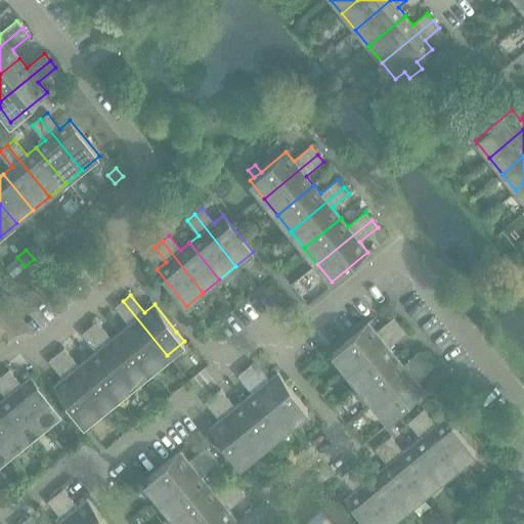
[(150,368),(167,355),(123,301),(116,307),(130,324),(121,332),(150,368)]
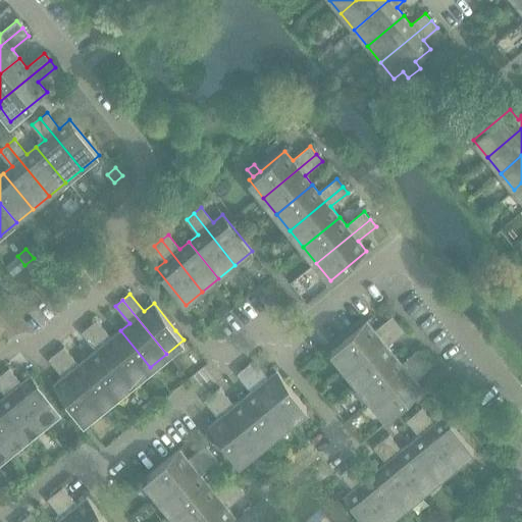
[(345,367),(399,324),(393,316),(375,330),(367,321),(330,351),(345,367)]
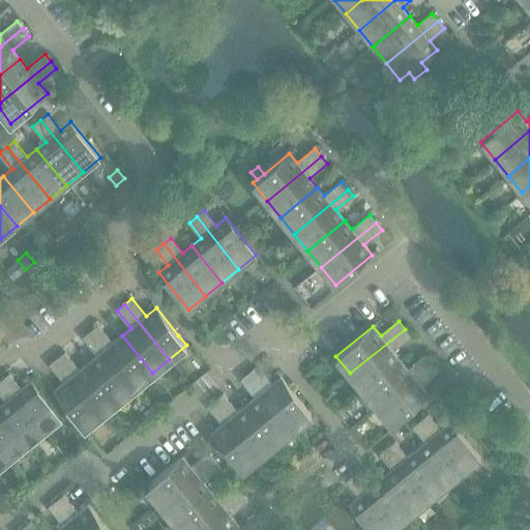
[(122,335),(113,344),(98,325),(91,331),(136,385),(152,373),(122,335)]
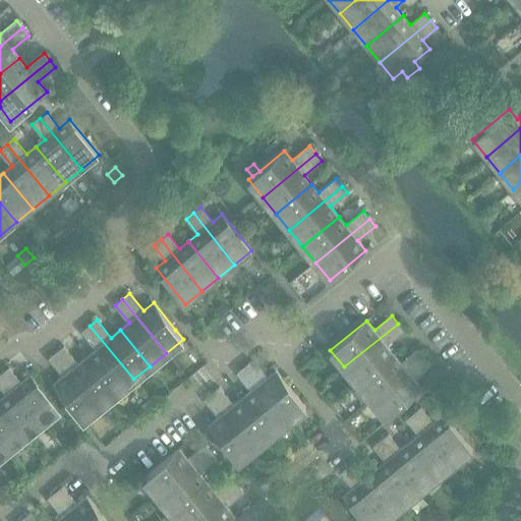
[(387,345),(404,331),(398,324),(344,366),(357,383),(394,353),(387,345)]
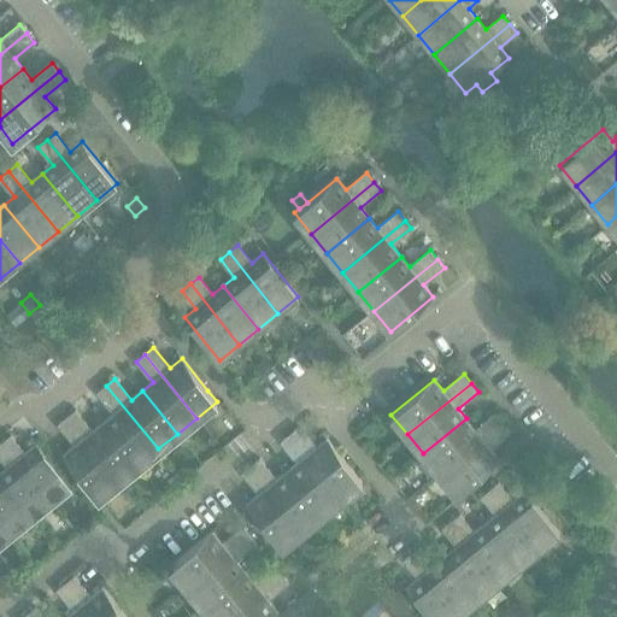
[(139,464),(158,448),(106,386),(97,394),(113,413),(104,422),(139,464)]
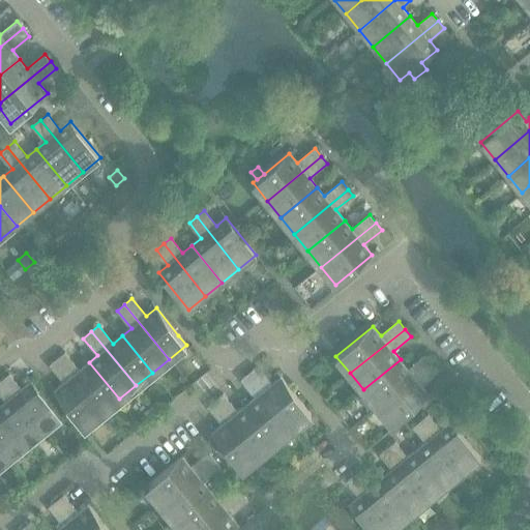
[(89,362),(79,371),(64,353),(58,358),(102,413),(119,399),(89,362)]
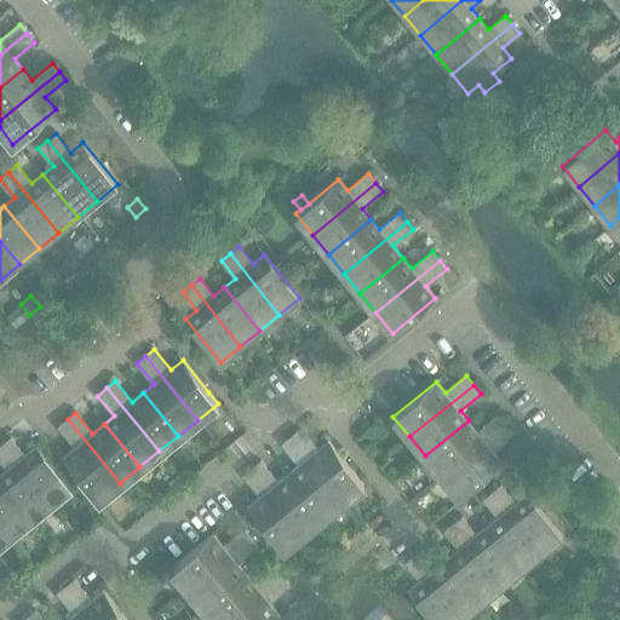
[(441,475),(504,423),(498,415),(477,431),(469,420),(425,455),(441,475)]
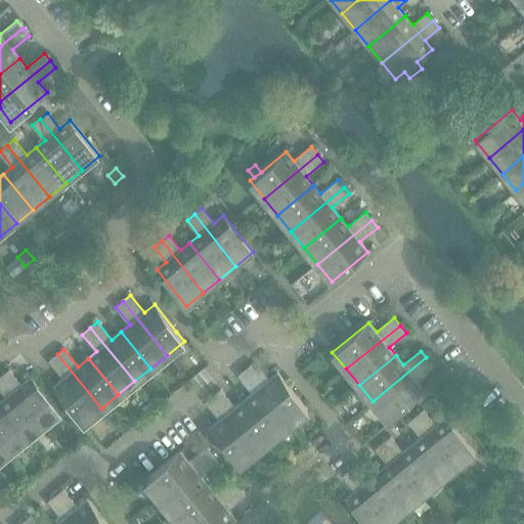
[(84,422),(101,408),(57,354),(49,361),(63,379),(55,386),(84,422)]
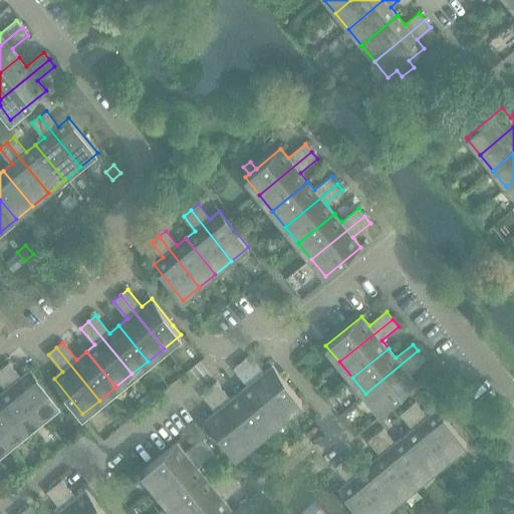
[(408,372),(425,358),(418,350),(365,394),(379,412),(415,382),(408,372)]
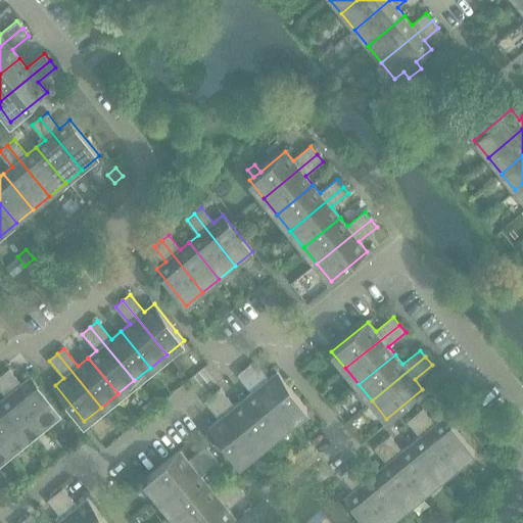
[(277,372),(268,379),(253,362),(246,368),(290,422),(306,408),(310,412),(313,409),(307,402),(304,405),(277,372)]
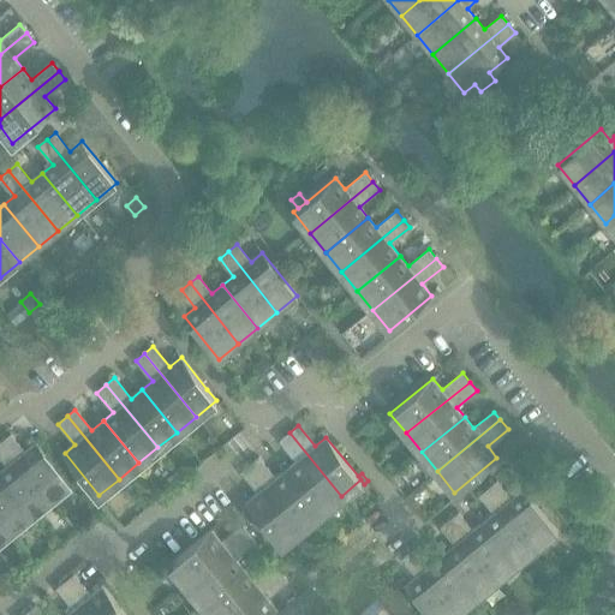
[(322,512),(341,496),(290,433),(281,440),(297,460),(287,469),(322,512)]
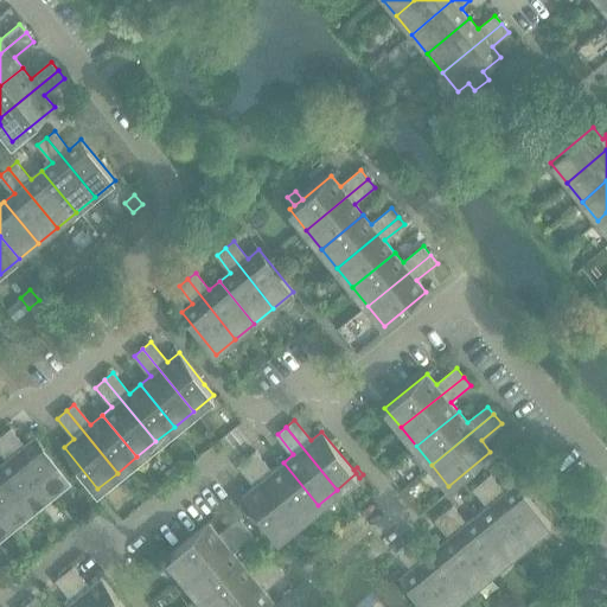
[(37,436),(25,446),(11,428),(2,435),(51,494),(70,479),(37,436)]
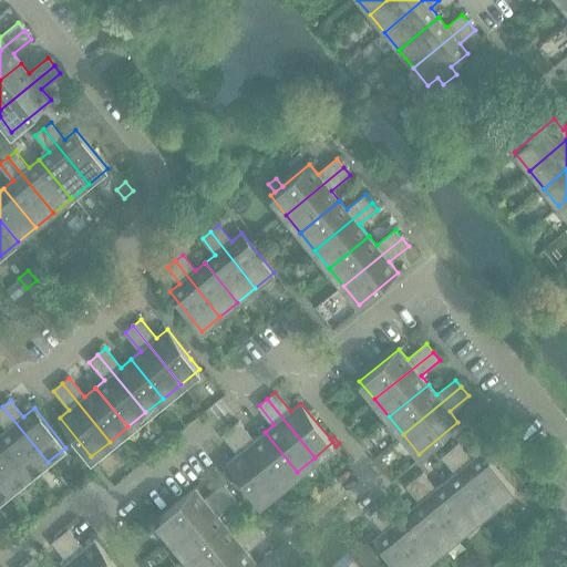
[(0,440),(30,476),(48,462),(2,406),(0,408),(0,420),(7,429),(0,434),(0,440)]
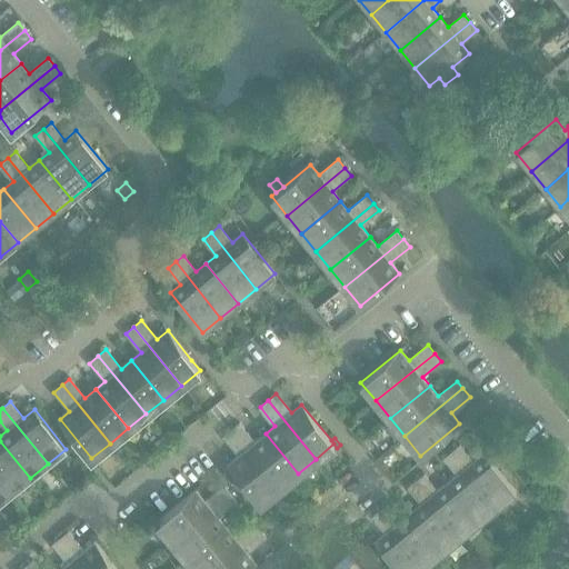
[(266,433),(255,442),(240,423),(232,429),(280,488),(298,473),(266,433)]
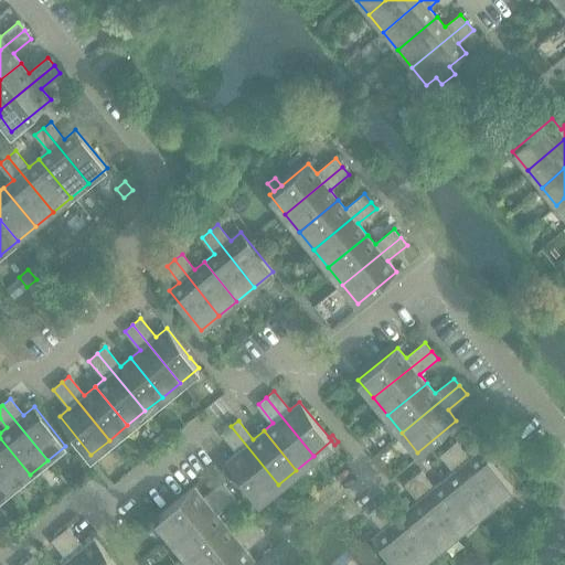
[(259,500),(278,484),(231,426),(222,434),(237,452),(227,460),(259,500)]
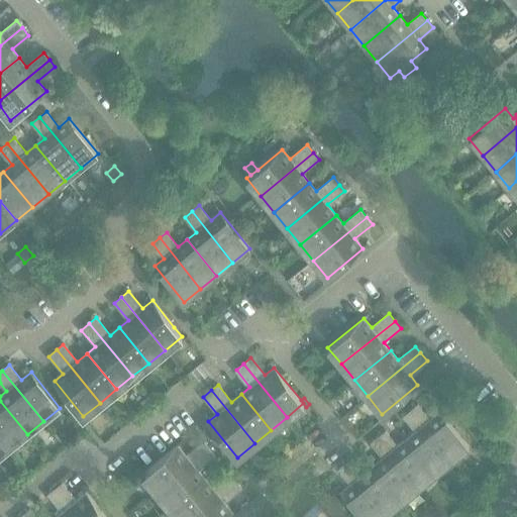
[(148,396),(141,402),(144,406),(151,401),(148,396)]
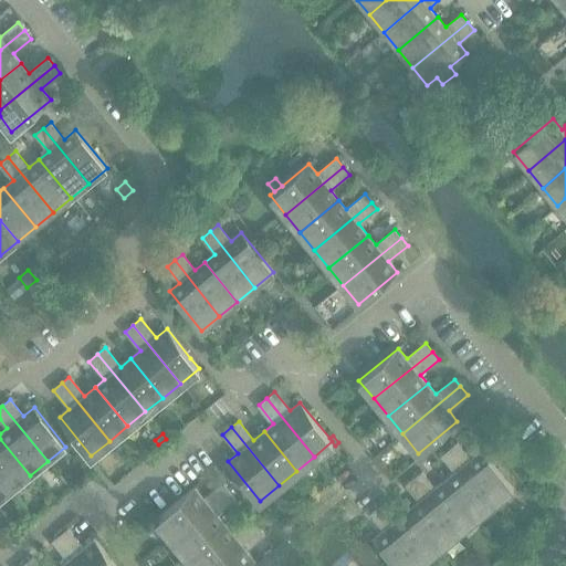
[(0,439),(0,474),(12,490),(30,475),(0,439)]
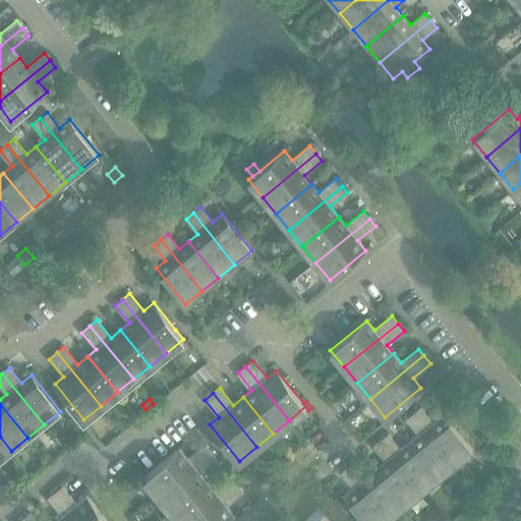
[(443,415),(433,423),(421,408),(414,414),(455,465),(472,451),(443,415)]
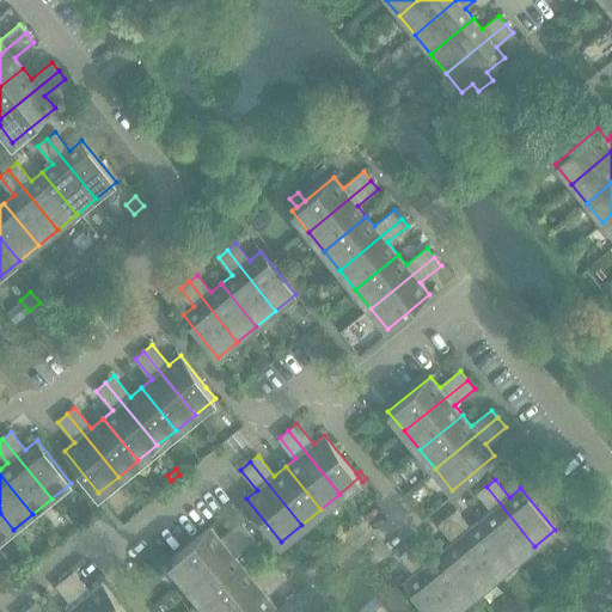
[(158,496),(163,493),(157,485),(152,490),(158,496)]
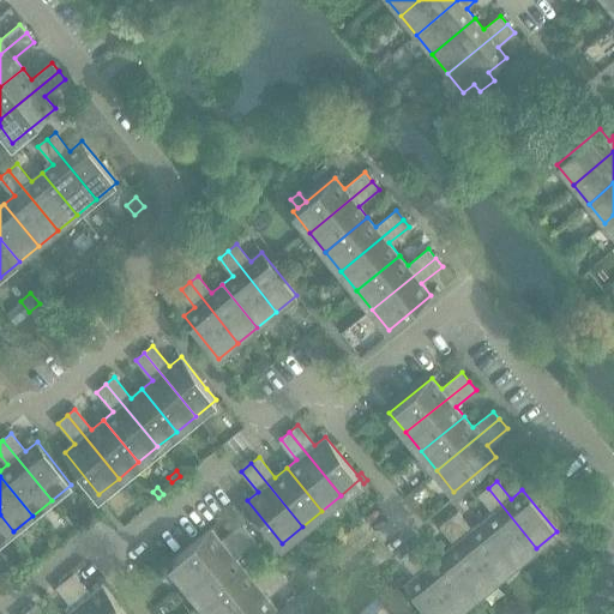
[(517,564),(536,548),(488,488),(480,494),(494,512),(482,522),(517,564)]
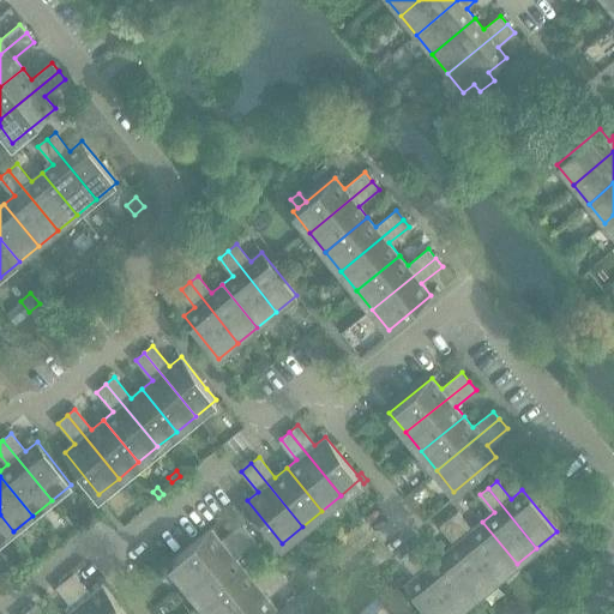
[(482,522),(473,529),(458,512),(449,519),(498,579),(517,564),(482,522)]
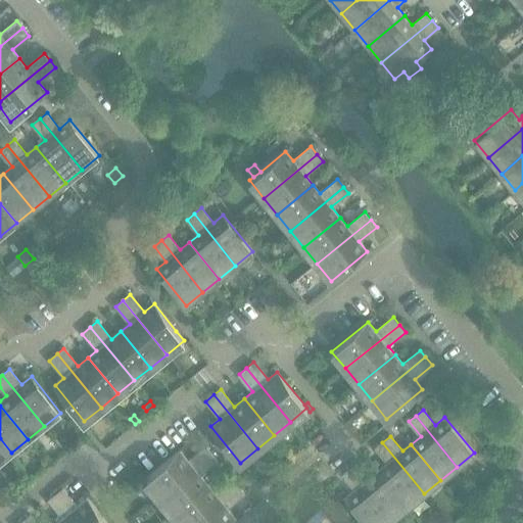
[(0,462),(11,453),(0,438),(0,462)]
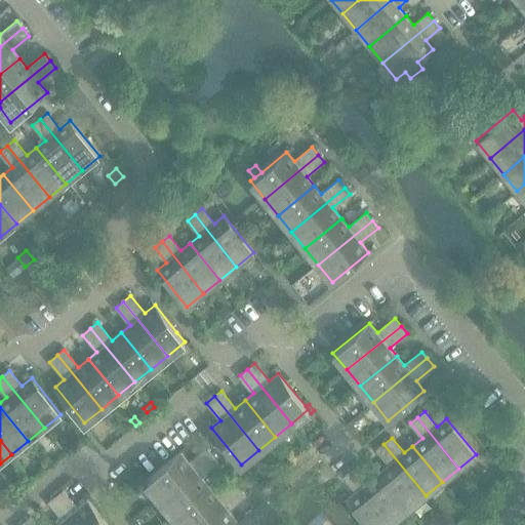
[(409,509),(426,495),(384,444),(377,450),(390,465),(379,473),(409,509)]
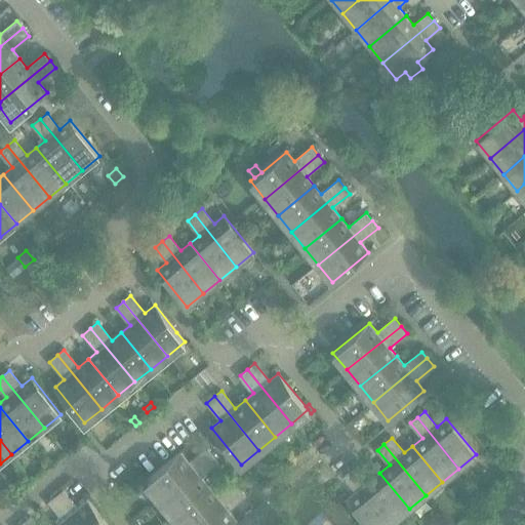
[(159,499),(212,455),(206,448),(189,462),(182,452),(145,482),(159,499)]
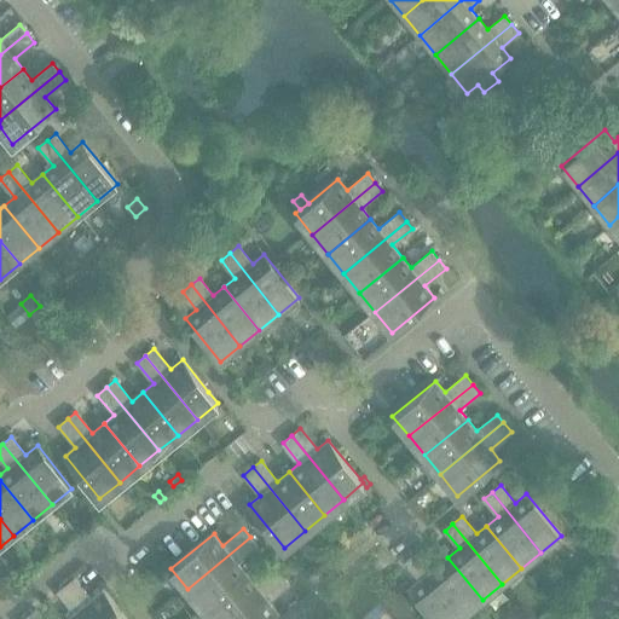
[(237,562),(258,545),(250,537),(187,589),(203,608),(246,573),(237,562)]
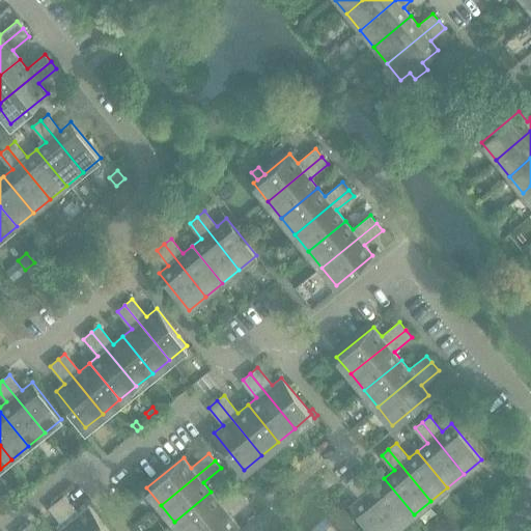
[(384,478),(375,485),(363,470),(355,477),(397,528),(414,514),(384,478)]
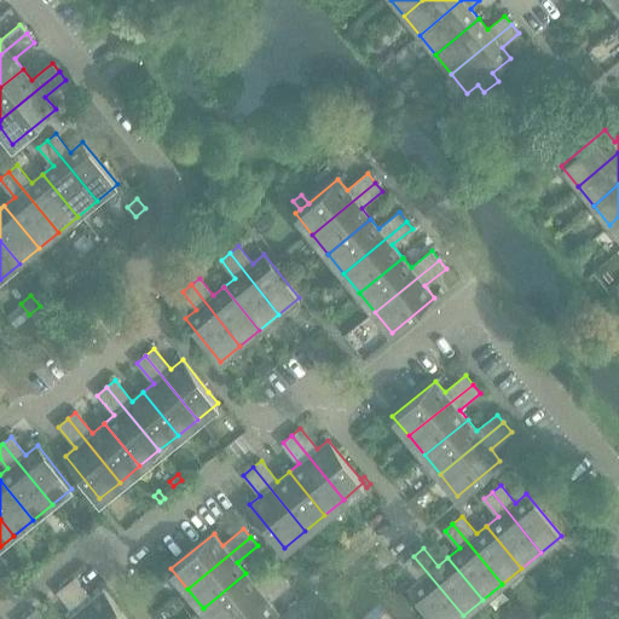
[(432,618),(458,618),(463,615),(414,556),(405,562),(420,580),(409,589),(432,618)]
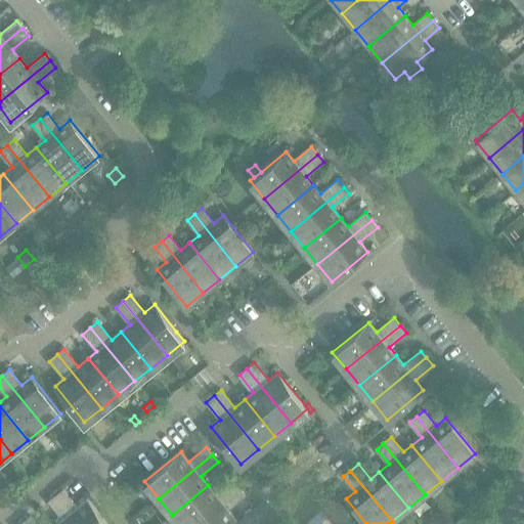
[(179,523),(193,523),(238,487),(232,480),(216,494),(208,485),(172,515),(179,523)]
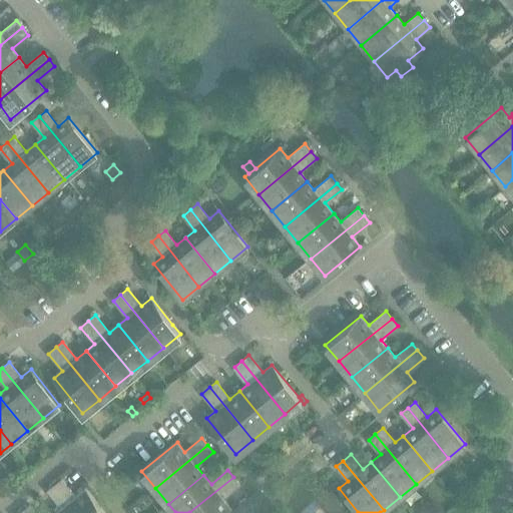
[(222,498),(239,485),(233,477),(189,512),(224,512),(230,508),(222,498)]
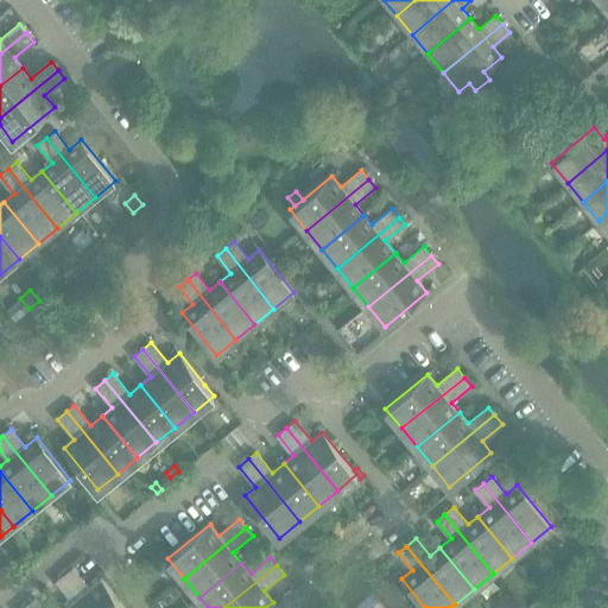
[(124,607),(101,580),(90,588),(74,568),(65,575),(93,607),(124,607)]
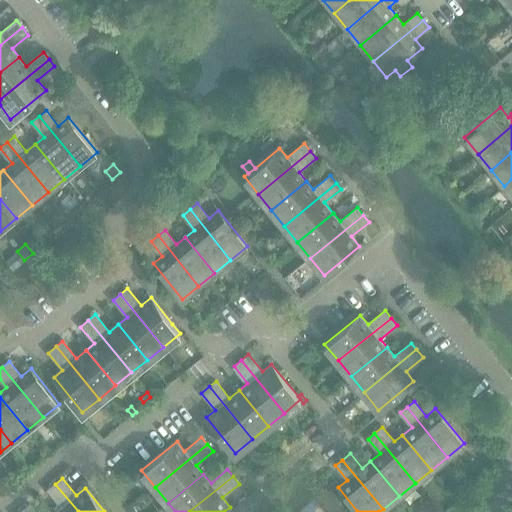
[(78,511),(55,484),(48,490),(61,507),(54,511),(78,511)]
